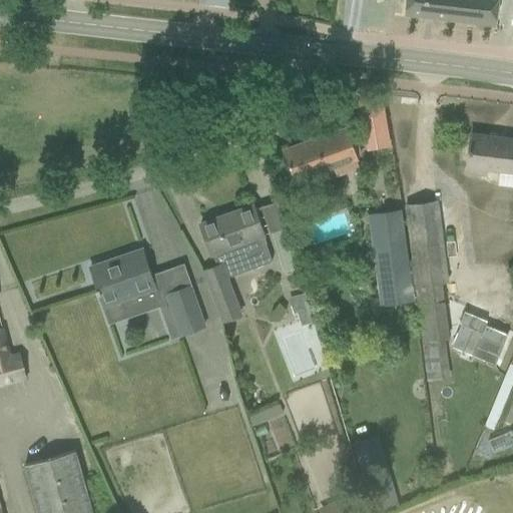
[(494,26),(496,0),(406,0),(405,15),(494,26)]
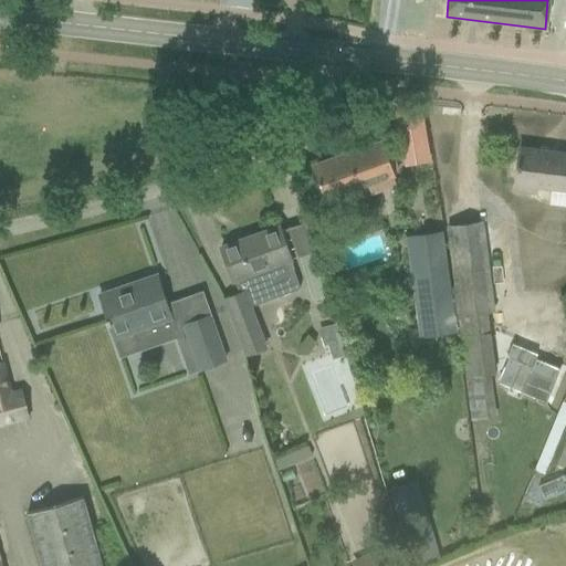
[(394,176),(381,140),(312,165),(324,200),(394,176)]
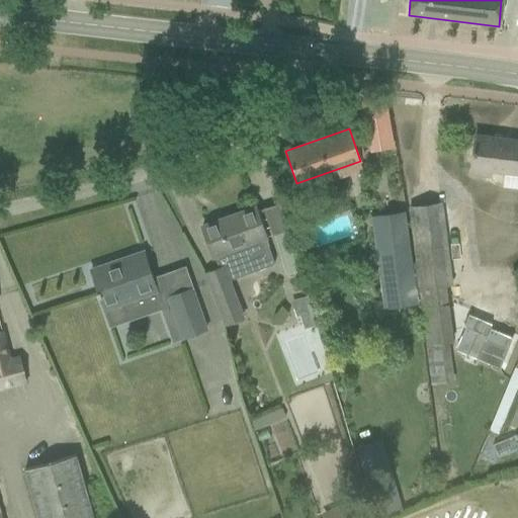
[(517,141),(476,136),(470,173),(492,176),(493,170),(504,172),(502,186),(517,188),(517,141)]
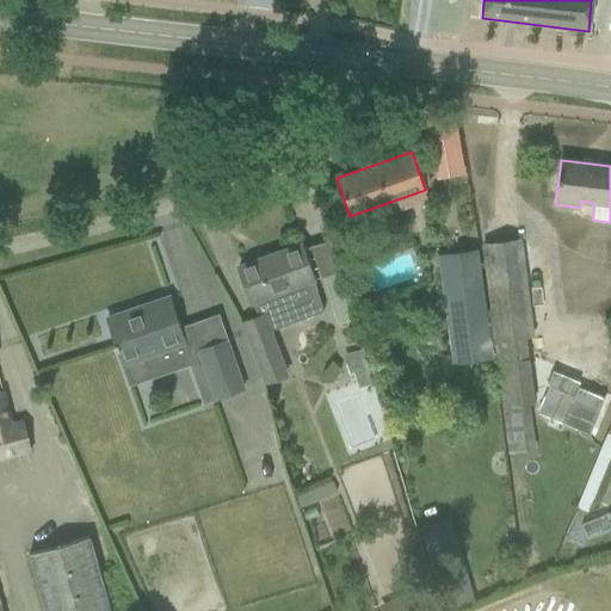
[(518,241),(482,246),(507,454),(536,450),(531,403),(536,403),(526,337),(534,335),(518,241)]
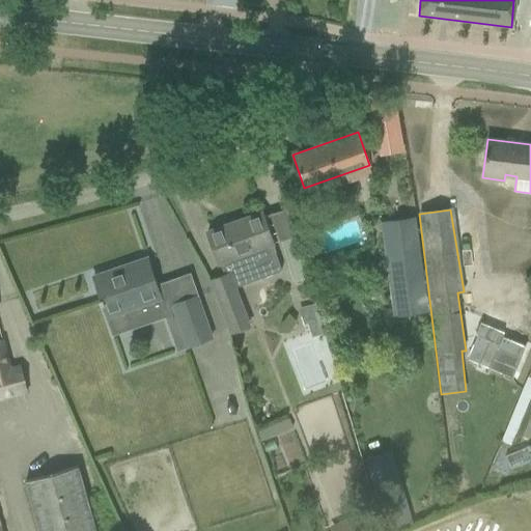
[(261,213),(207,232),(218,263),(219,262),(224,276),(230,274),(235,287),(260,278),(282,271),(272,244),(273,244),(261,213)]
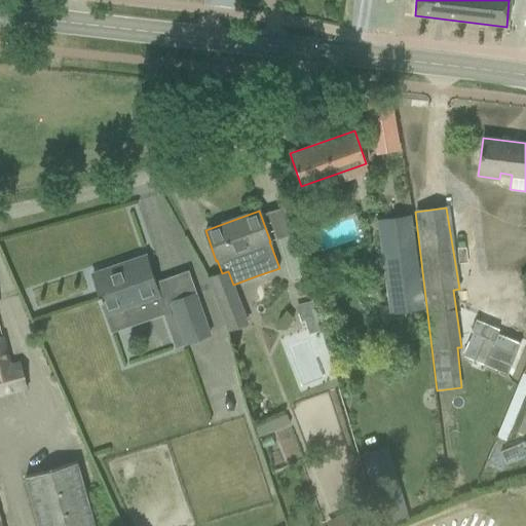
[(424,308),(411,215),(376,220),(389,313),(424,308)]
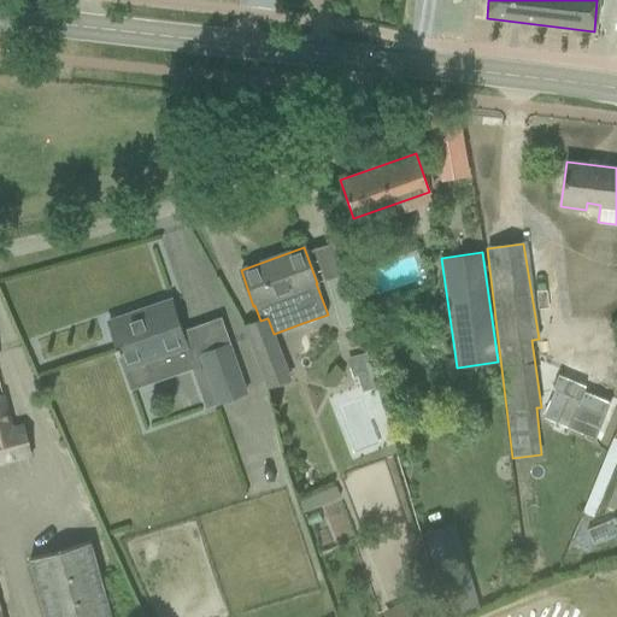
[(347,304),(334,309),(340,327),(353,323),(347,304)]
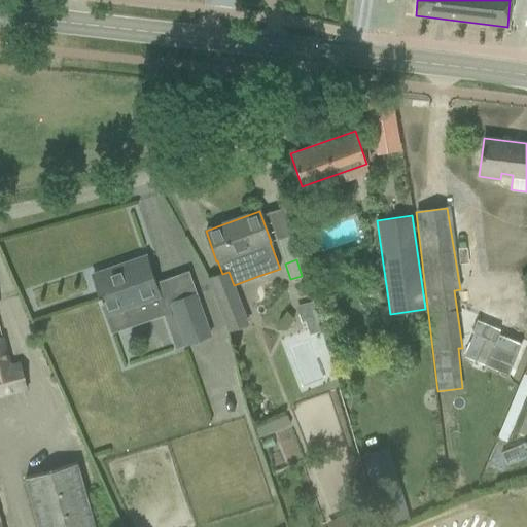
[(125,309),(159,297),(147,262),(112,274),(110,268),(93,274),(100,295),(98,296),(99,303),(102,302),(112,330),(130,325),(125,309)]
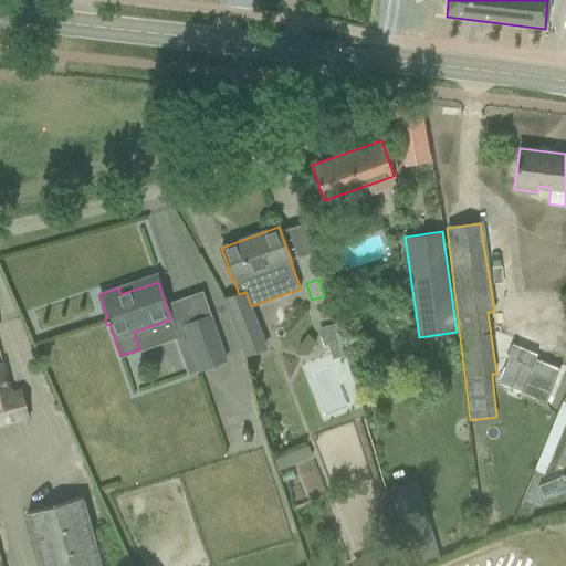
[(238,294),(226,299),(247,355),(265,348),(251,306),(245,292),(239,294),(238,294)]
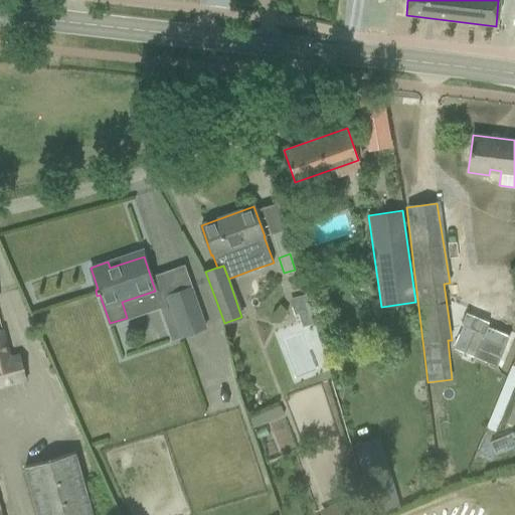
[(181,336),(205,327),(191,287),(167,296),(181,336)]
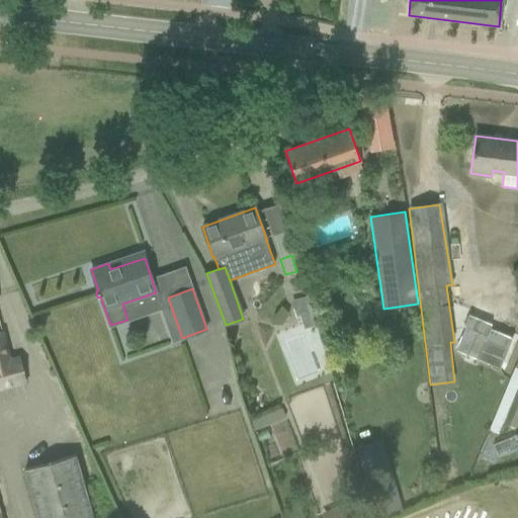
[(350,339),(364,335),(362,328),(348,331),(350,339)]
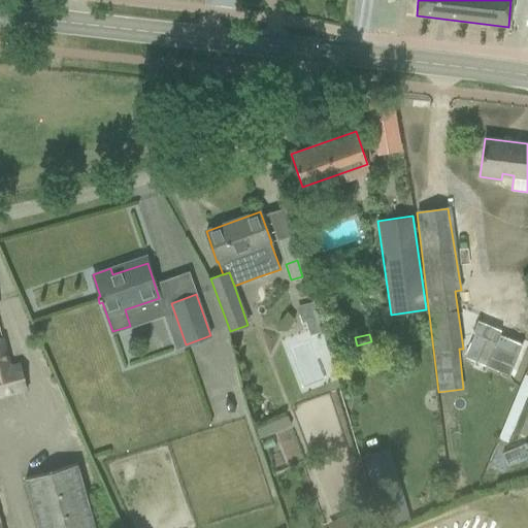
[(1,337),(0,337),(0,397),(26,391),(20,366),(9,368),(1,337)]
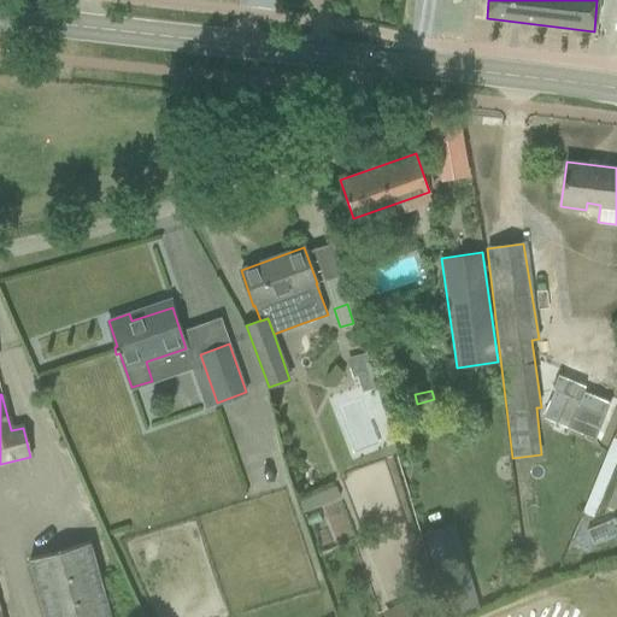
[(460,524),(434,528),(438,563),(464,560),(460,524)]
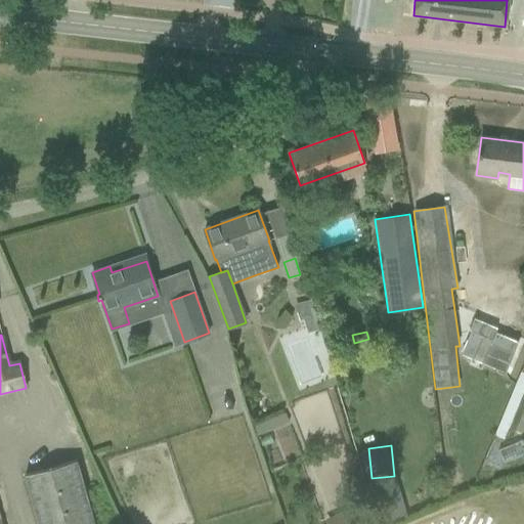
[(39,523),(94,523),(78,462),(27,477),(39,523)]
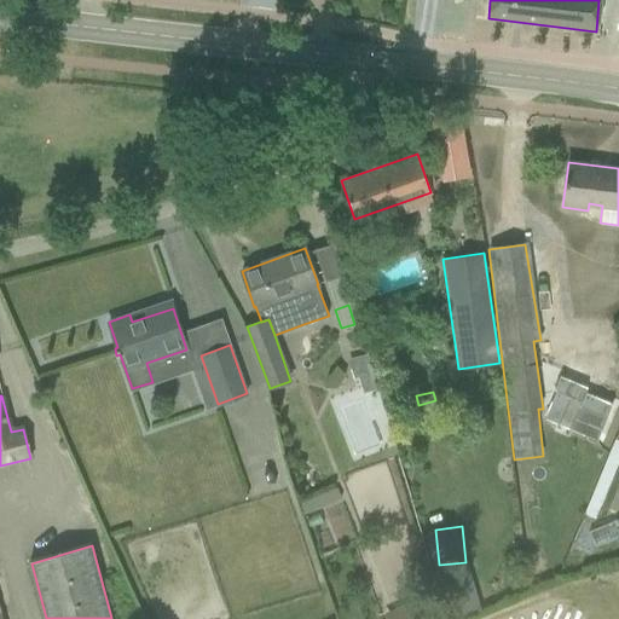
[(389,618),(426,618),(418,599),(387,612),(389,618)]
